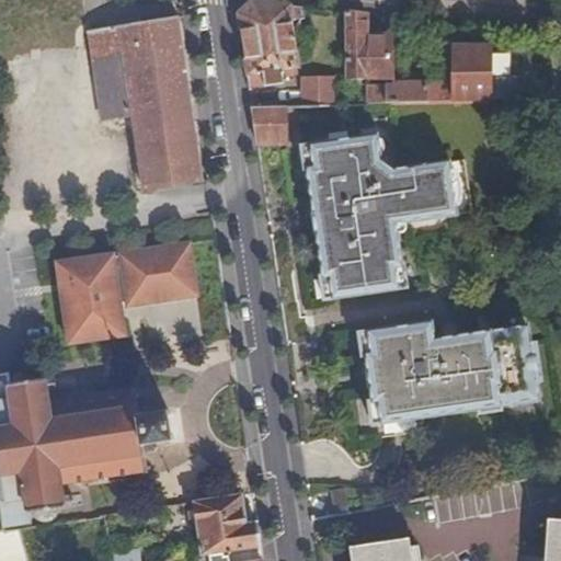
[(239,14),(250,89),(284,84),(283,77),(296,75),(296,69),(299,68),(293,21),(304,20),(302,8),(252,1),(239,14)]
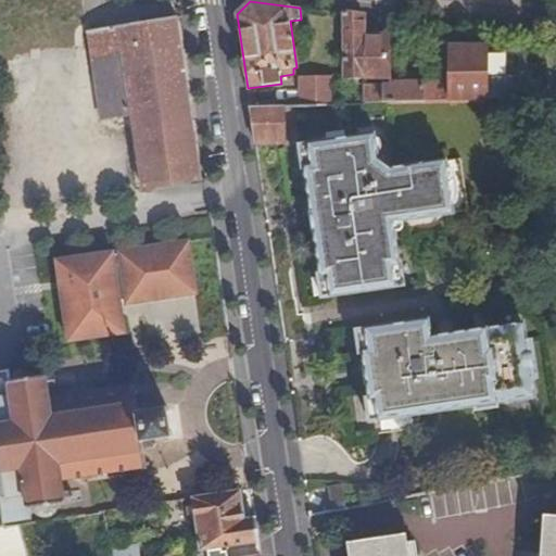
[(363,38),(364,16),(344,14),(345,78),(389,79),(389,39),(363,38)]
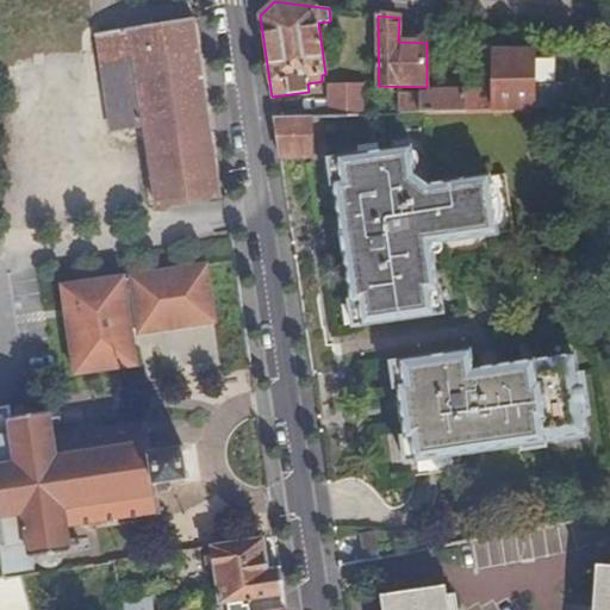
[(118,30),(155,25),(154,18),(117,24),(118,30)]
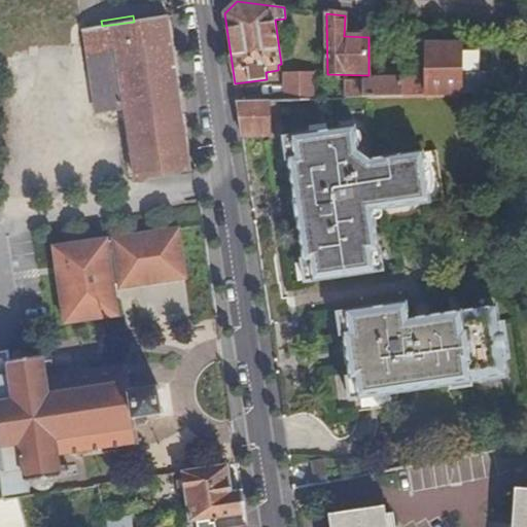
[(167,16),(134,22),(102,26),(84,29),(98,111),(126,107),(136,178),(189,170),(167,16)]
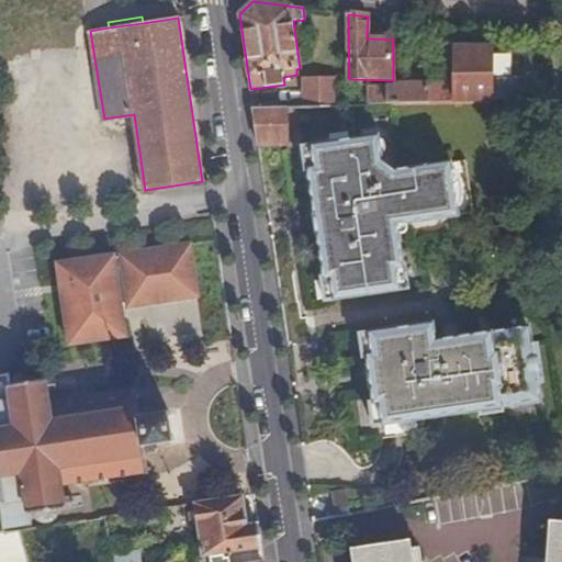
[(429,103),(518,100),(521,100),(521,79),(492,79),(492,47),(454,47),(454,81),(429,81),(429,103)]
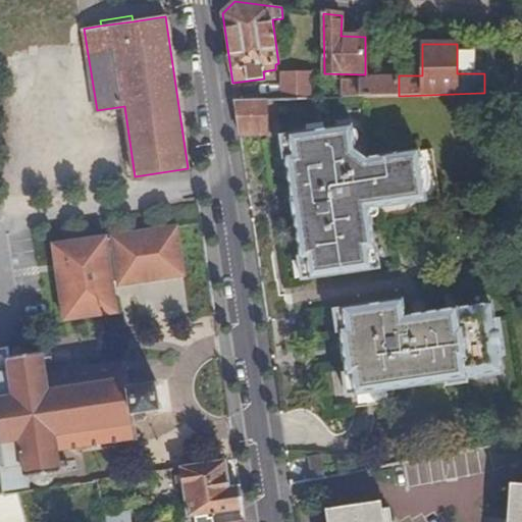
[(343,97),(399,96),(399,75),(399,69),(382,70),(382,80),(343,82),(343,97)]
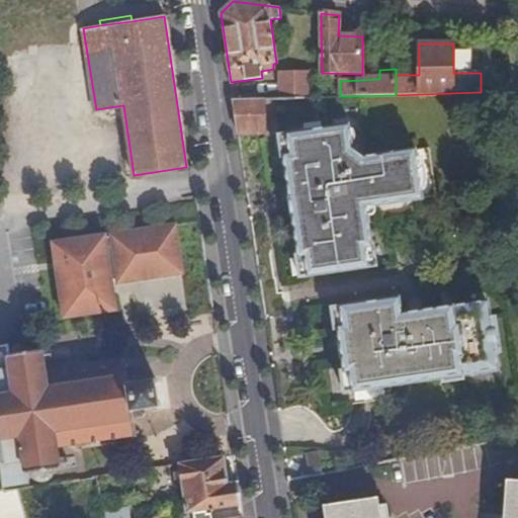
[(279,72),(279,98),(311,97),(311,94),(317,93),(317,85),(310,84),(310,71),(279,72)]
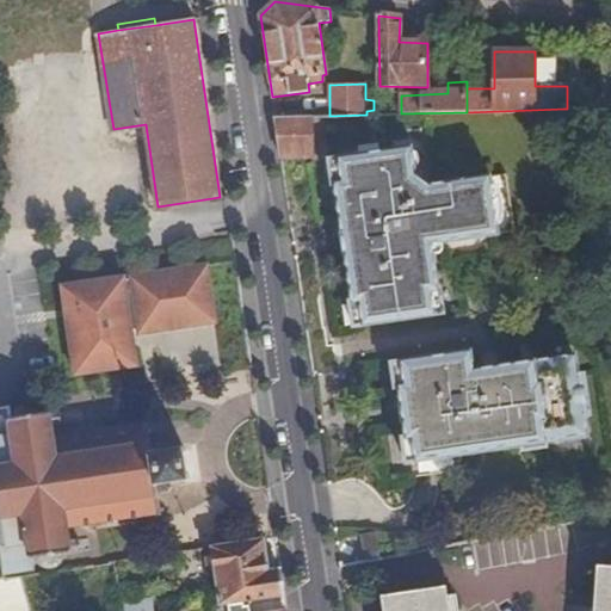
[(275,118),(279,155),(312,154),(312,162),(329,161),(332,184),(334,184),(341,229),(339,230),(340,236),(350,235),(350,232),(368,229),(370,247),(341,251),(343,258),(346,258),(352,303),(350,303),(353,328),(443,315),(440,291),(438,292),(432,257),(427,257),(426,246),(442,245),(498,236),(489,180),(429,189),(415,178),(411,148),(331,159),(323,116),(275,118)]
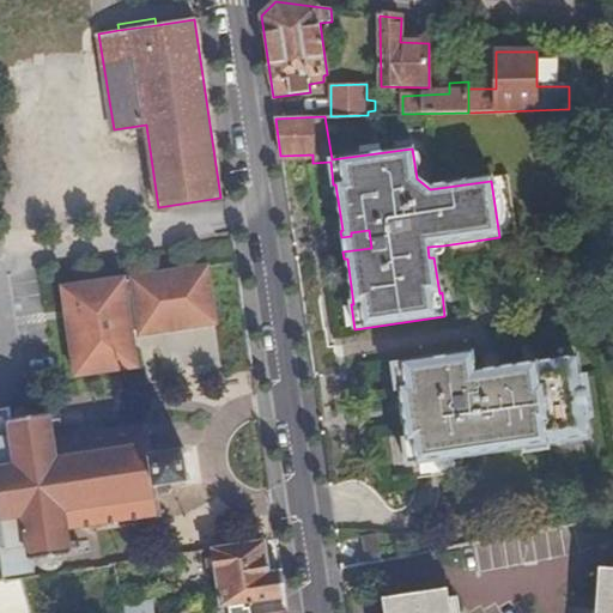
[(351,236),(341,237),(343,252),(371,248),(369,230),(351,232),(351,236)]
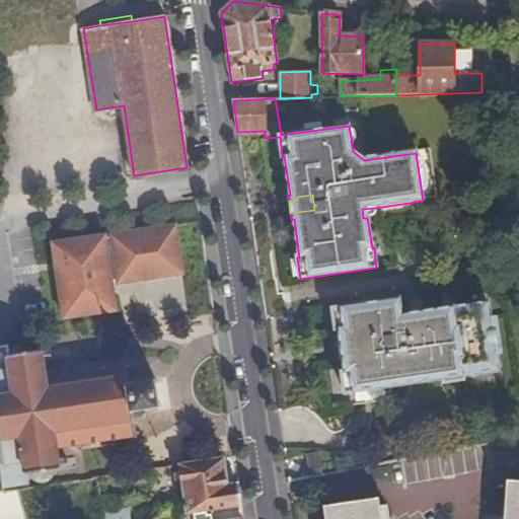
[(363,218),(367,218),(373,217),(374,216),(376,213),(375,208),(362,209),(363,218)]
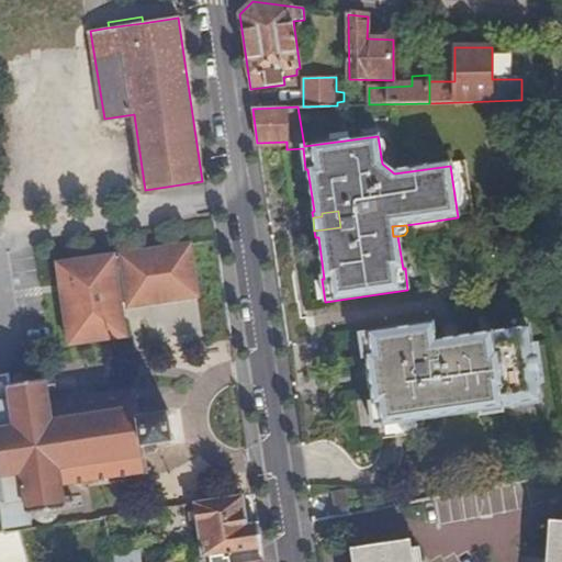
[(113,255),(56,262),(68,344),(125,336),(121,304),(127,303),(127,305),(198,296),(190,244),(120,254),(120,257),(114,257),(113,255)]
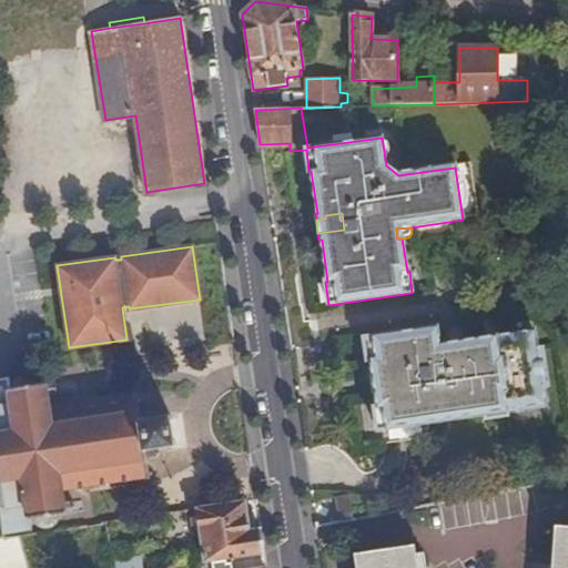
[(421,424),(428,423),(485,415),(486,419),(508,417),(508,412),(546,406),(544,387),(550,387),(545,350),(538,350),(537,333),(439,346),(437,328),(365,338),(368,361),(371,361),(373,374),(369,375),(372,393),(376,393),(377,407),(374,408),(377,430),(382,429),(406,426),(421,424)]
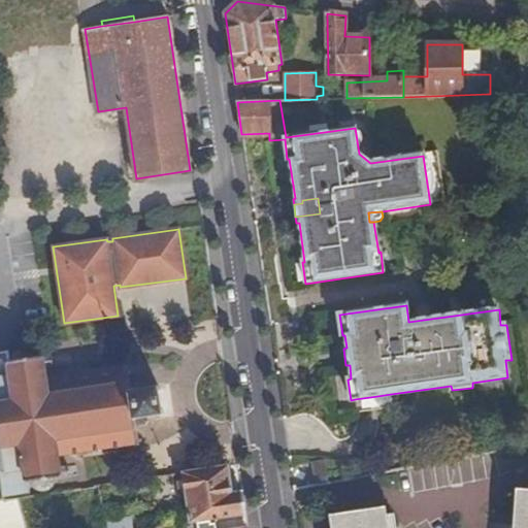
[(8,352),(0,352),(0,491),(1,492),(2,496),(28,492),(27,482),(30,482),(33,488),(36,490),(40,491),(45,490),(51,488),(53,485),(54,477),(69,475),(67,466),(58,466),(56,456),(58,454),(73,452),(73,454),(76,454),(76,451),(93,449),(93,451),(96,451),(96,448),(113,446),(114,448),(117,448),(117,444),(135,442),(135,444),(138,444),(138,441),(140,441),(140,438),(138,438),(136,426),(143,425),(146,422),(145,418),(147,416),(154,415),(156,416),(157,419),(160,418),(160,415),(163,415),(163,411),(159,410),(157,392),(159,391),(159,388),(156,389),(155,386),(152,386),(152,390),(144,391),(142,390),(141,387),(137,384),(130,385),(128,371),(130,371),(130,367),(127,367),(127,365),(124,366),(124,368),(105,371),(105,368),(102,369),(102,372),(86,374),(86,372),(81,372),(83,375),(65,377),(65,375),(61,375),(62,378),(46,381),(44,380),(42,368),(53,366),(51,356),(36,358),(33,352),(29,349),(25,348),(21,348),(18,350),(14,353),(12,357),(11,361),(9,362),(8,352)]
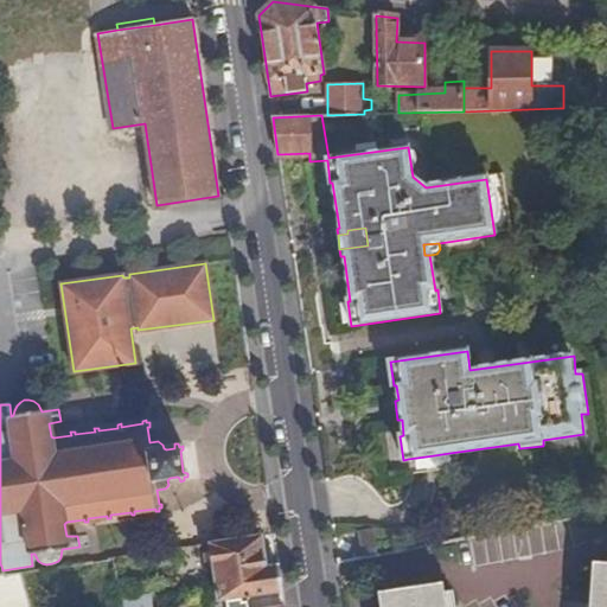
[(434,455),(408,459),(410,474),(436,471),(434,455)]
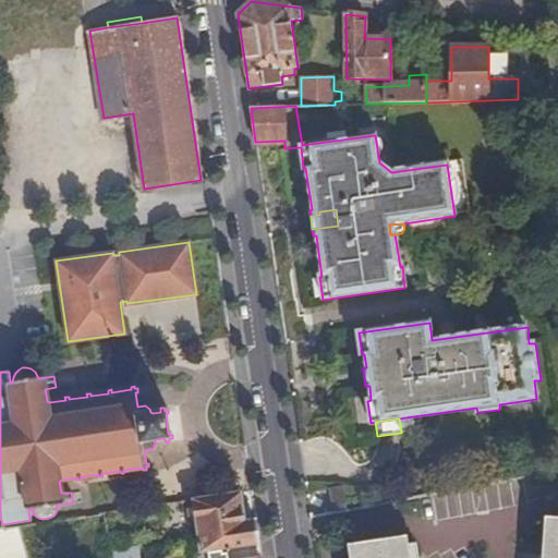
[(342,485),(328,487),(331,509),(346,507),(342,485)]
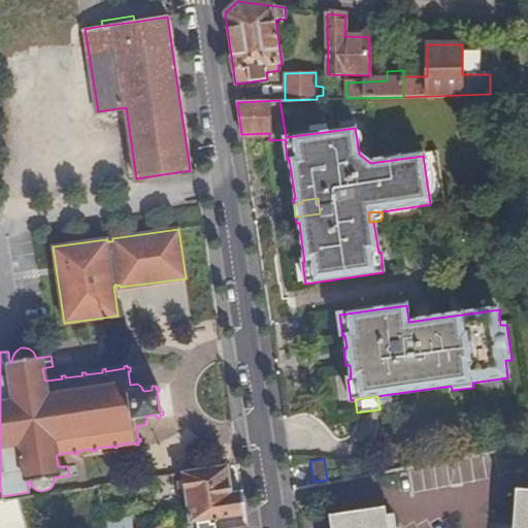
[(228,469),(226,467),(183,473),(190,523),(198,522),(245,515),(242,492),(232,493),(228,469)]
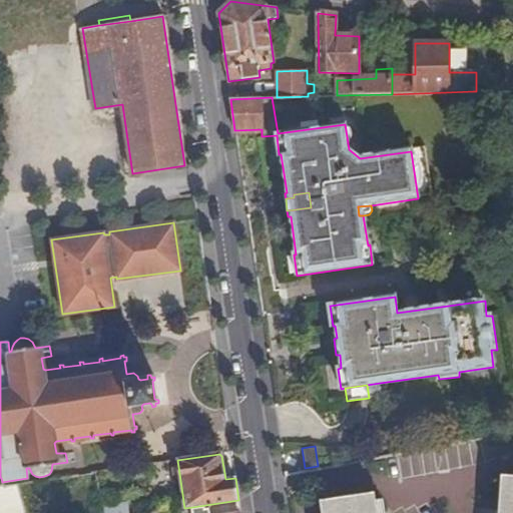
[(512,512),(512,477),(502,477),(499,512),(512,512)]
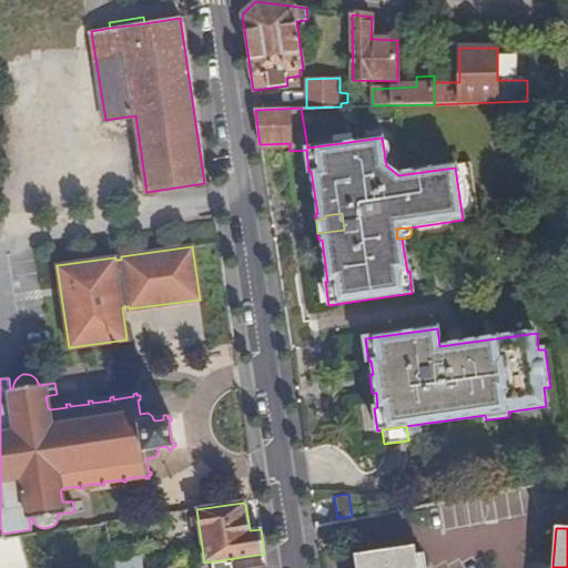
[(28,567),(20,537),(0,539),(0,567),(28,567)]
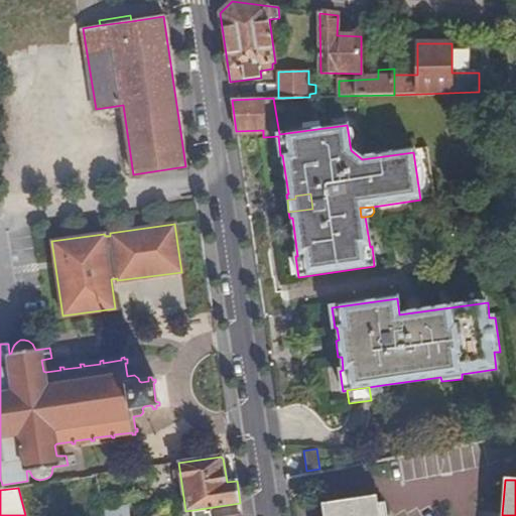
[(379,515),(376,495),(321,503),(323,515),(379,515)]
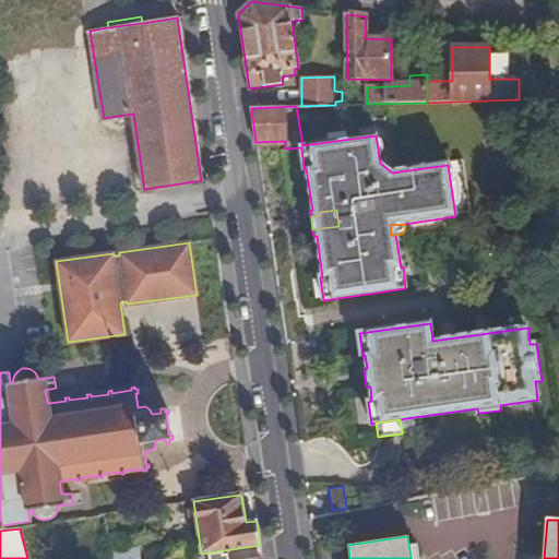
[(262,558),(260,545),(210,552),(210,558),(262,558)]
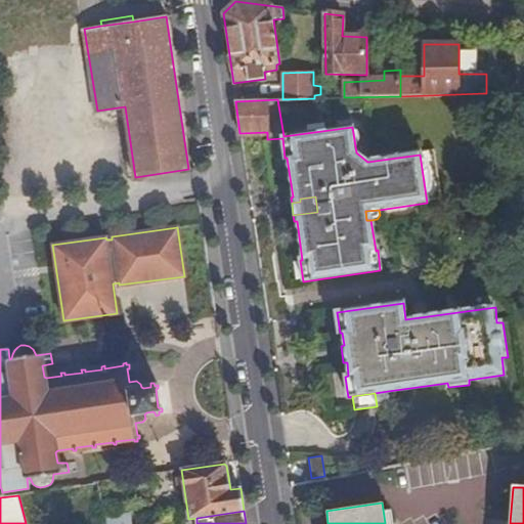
All buildings are outlined.
